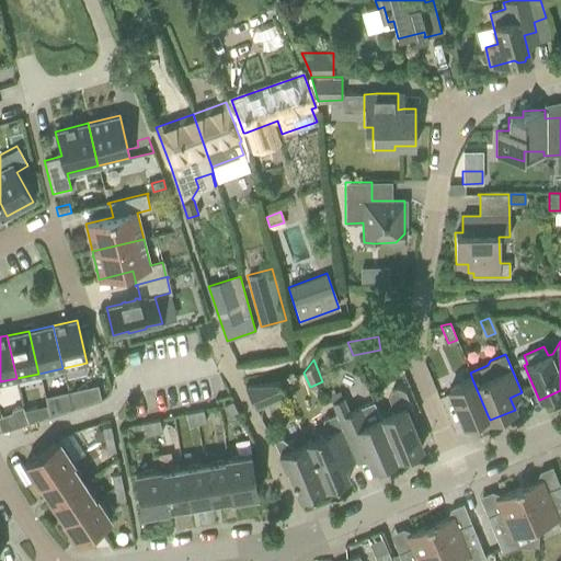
[(488,415),(472,379),(449,389),(465,425),(488,415)]
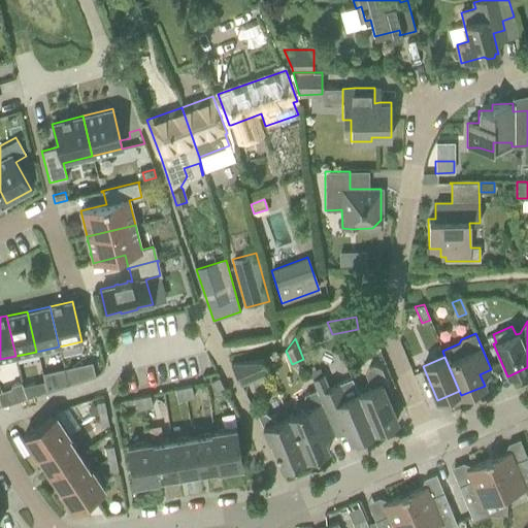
[(263,359),(230,364),(240,385),(269,372),(263,359)]
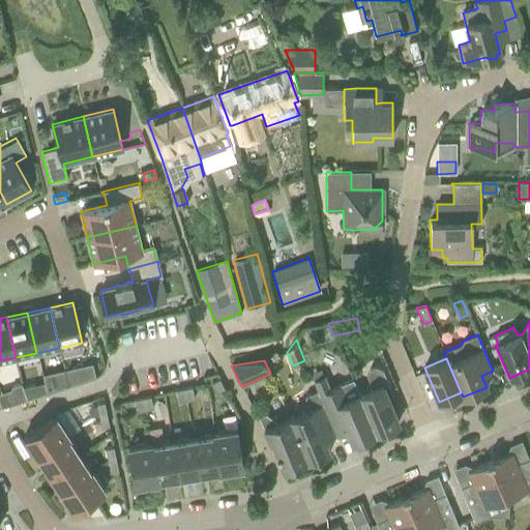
[(371,367),(366,376),(373,389),(359,395),(375,433),(399,423),(387,398),(390,389),(382,370),(374,366),(371,367)]
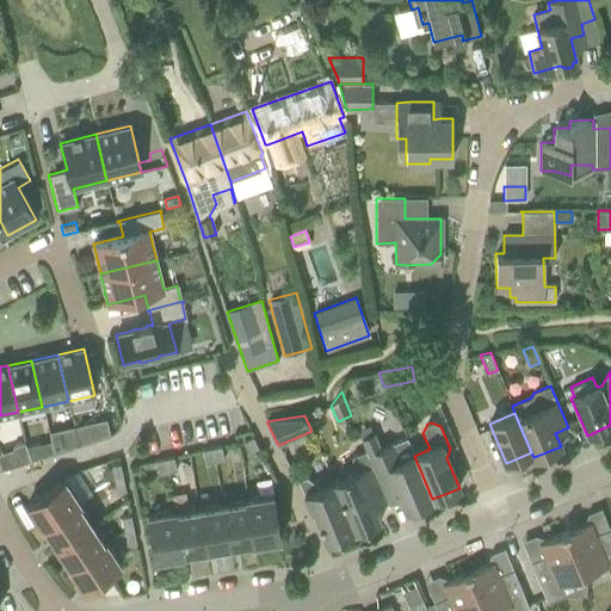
[(88,425),(74,429),(80,444),(82,444),(93,440),(88,425)]
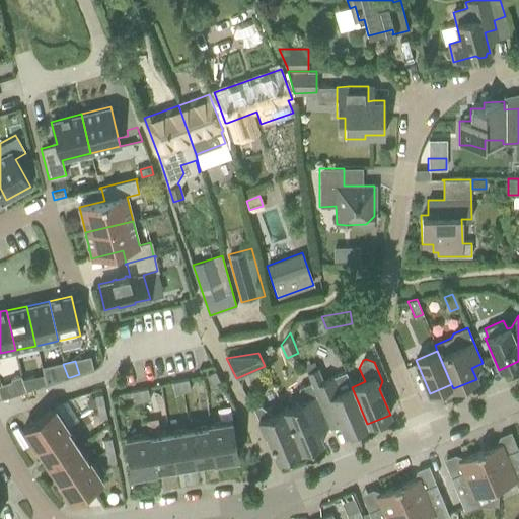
[(63,364),(56,365),(61,380),(68,378),(68,377),(63,364)]
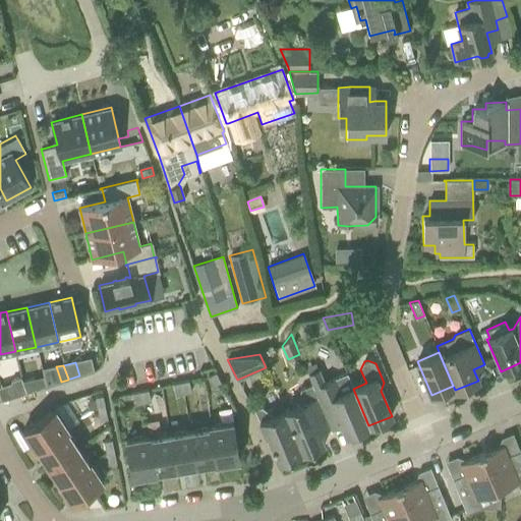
[(347,374),(325,384),(319,370),(308,374),(312,385),(325,414),(336,410),(346,436),(368,425),(353,389),(347,374)]
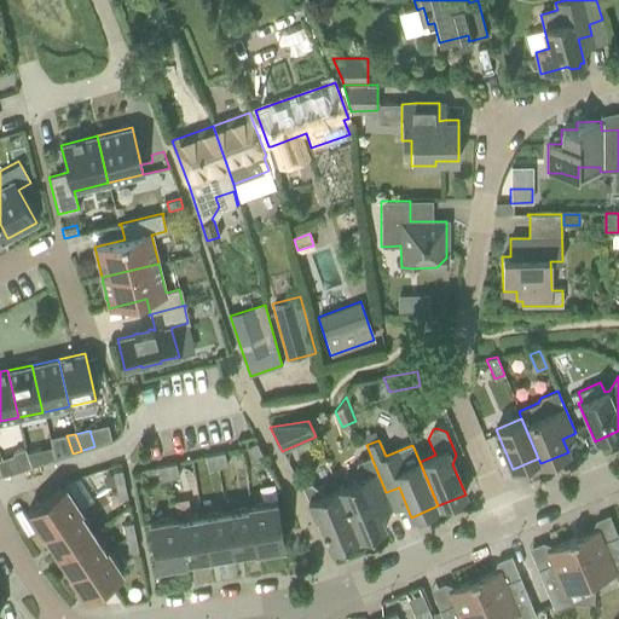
[(262,456),(256,443),(248,446),(254,460),(262,456)]
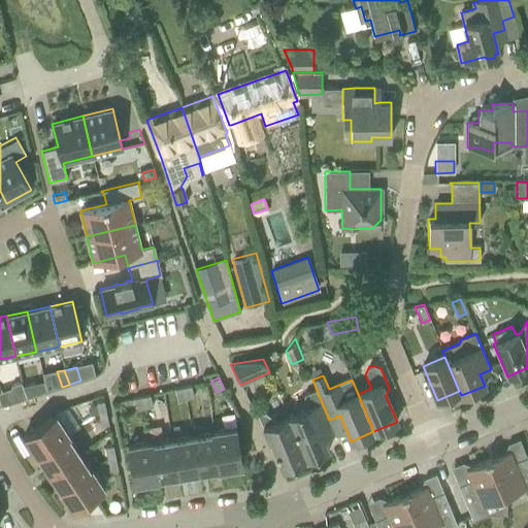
[(22,383),(11,386),(11,388),(17,401),(26,398),(22,383)]
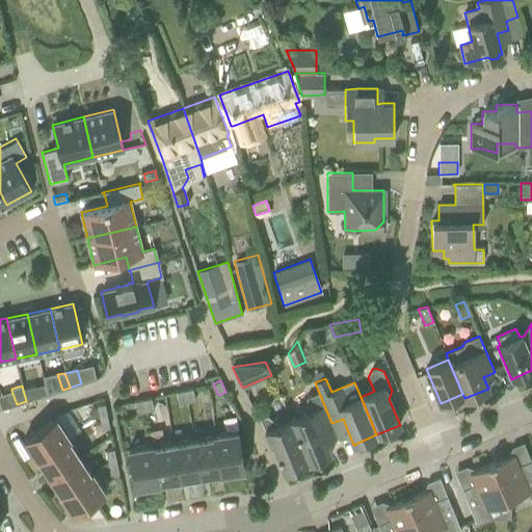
[(35,386),(23,389),(26,400),(37,397),(35,386)]
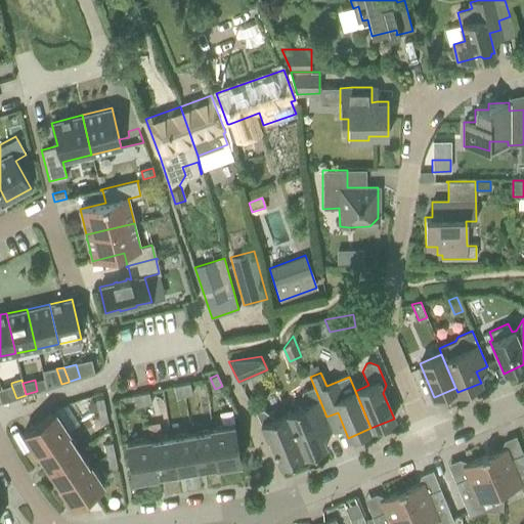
[(182,385),(184,396),(192,395),(189,383),(182,385)]
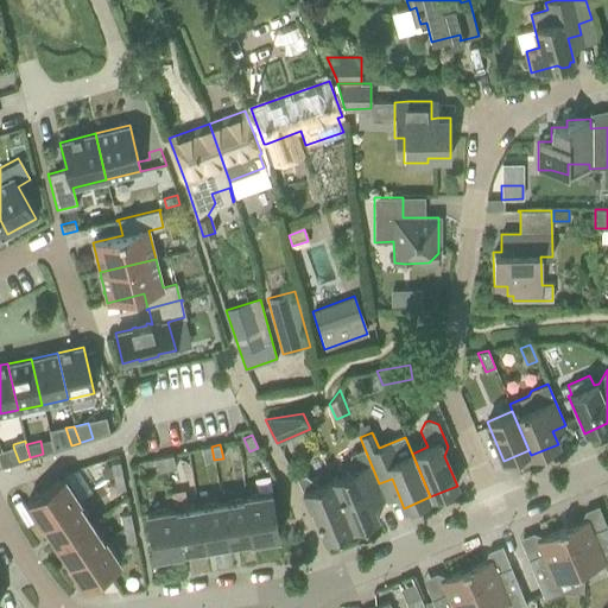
[(214,460),(211,447),(202,448),(206,462),(214,460)]
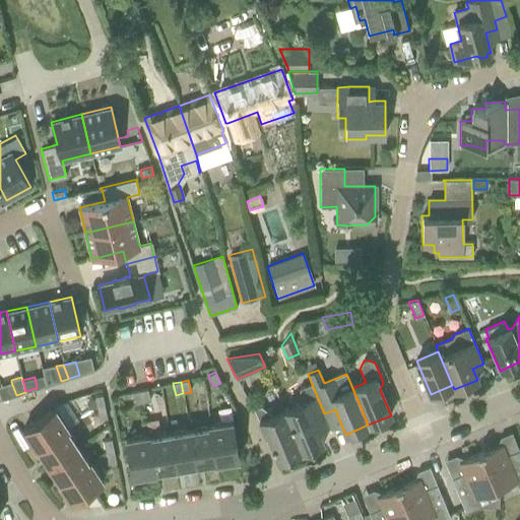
[(299,403),(282,410),(301,453),(323,444),(319,433),(330,428),(324,413),(312,384),(300,389),(299,403)]
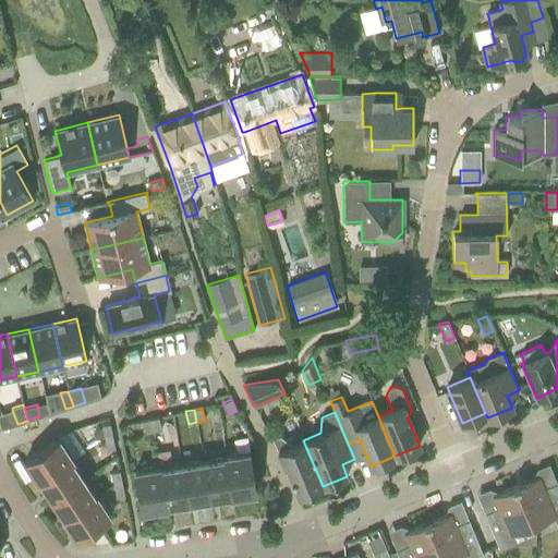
[(150,420),(153,432),(161,431),(158,417),(150,420)]
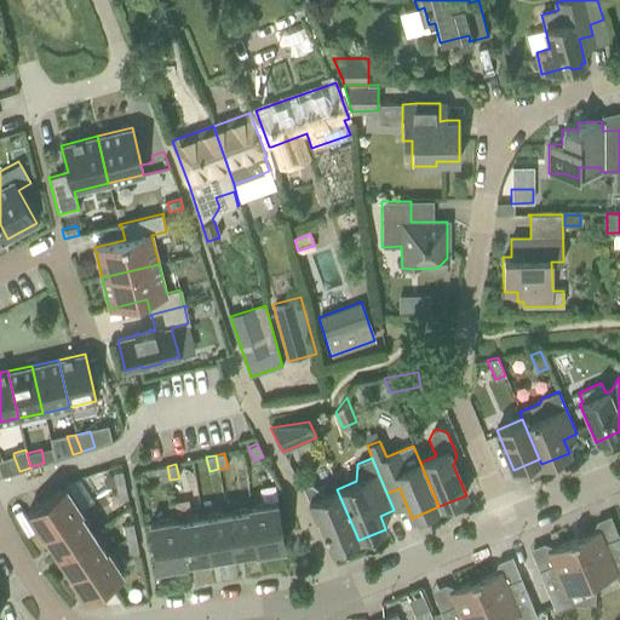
[(161,482),(170,480),(167,466),(158,468),(161,482)]
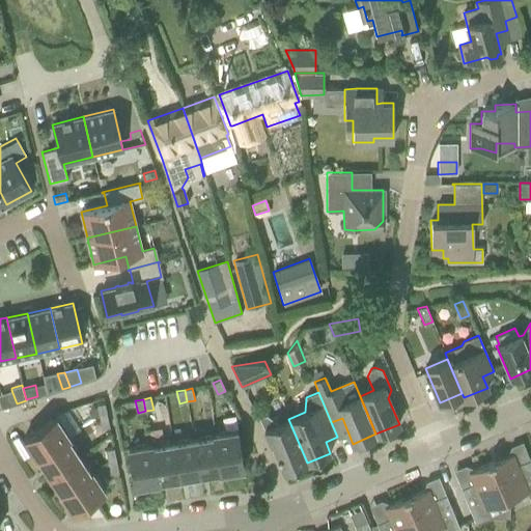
[(96,404),(99,417),(107,415),(105,403),(96,404)]
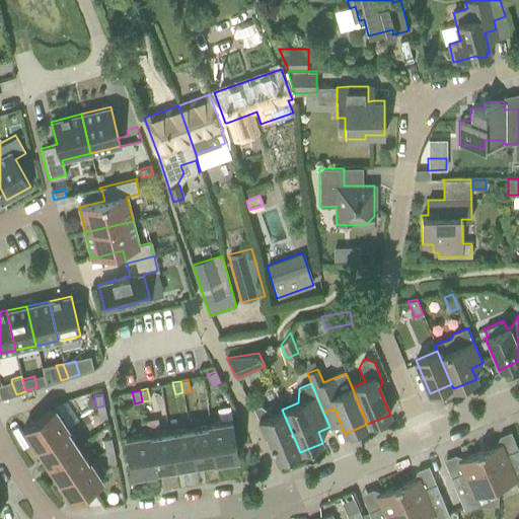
[(104,405),(96,408),(99,419),(106,418),(104,405)]
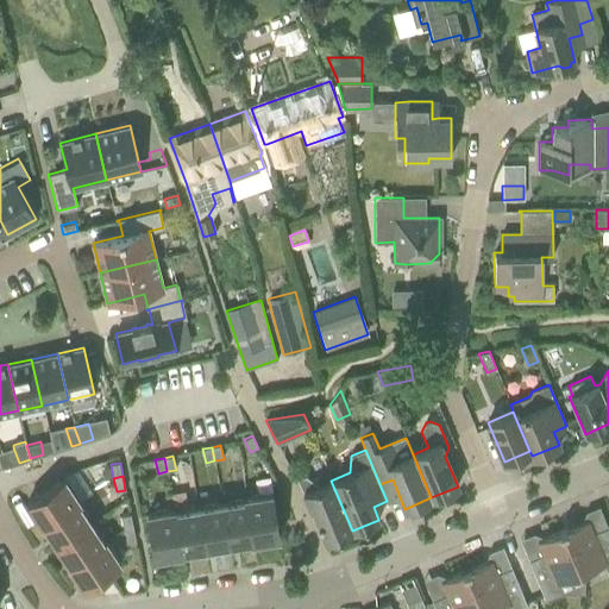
[(306,476),(297,479),(309,509),(309,510),(312,509),(319,526),(326,541),(330,540),(332,541),(340,538),(341,535),(352,531),(331,481),(318,485),(316,484),(307,477),(306,476)]
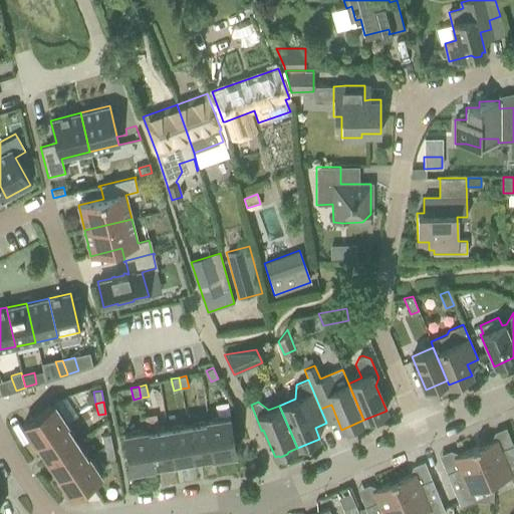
[(36,443),(67,423),(54,404),(22,425),(34,444),(36,443)]
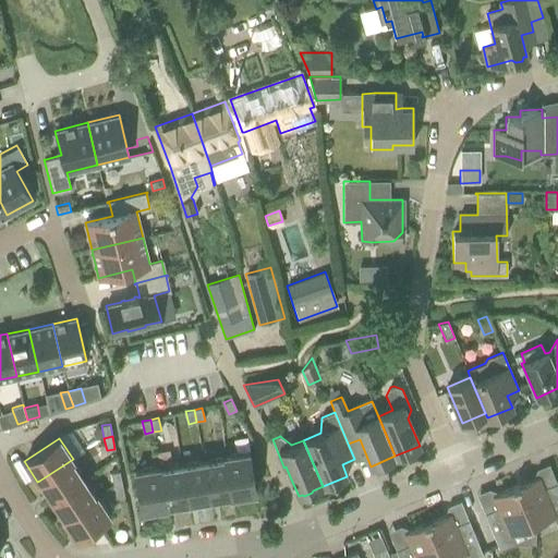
[(225,456),(231,497),(255,493),(249,452),(247,452),(225,456)]
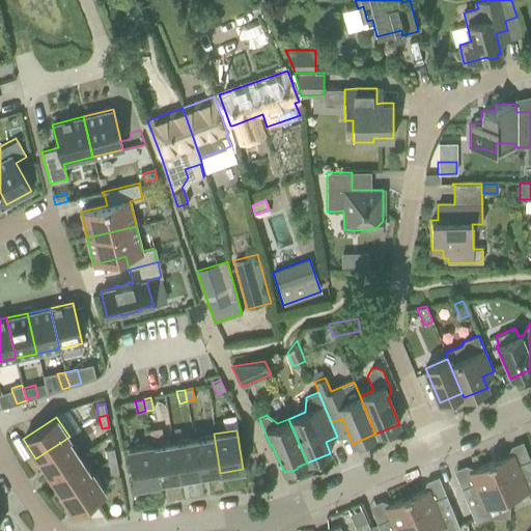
[(213,436),(194,439),(199,475),(219,471),(219,473),(220,473),(214,434),(213,434),(213,436)]
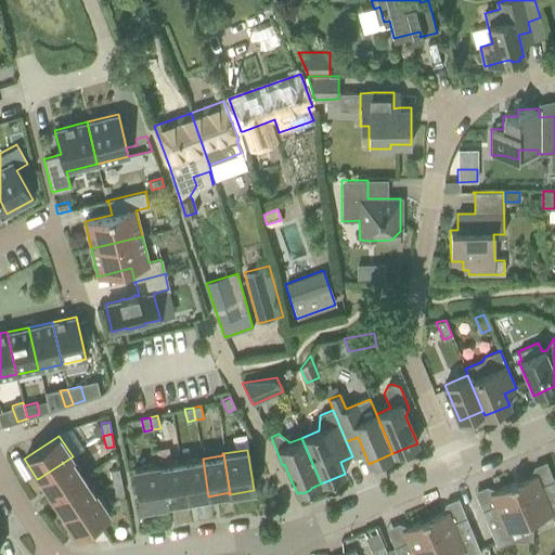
[(73,457),(73,456),(39,478),(51,495),(82,475),(72,459),(73,457)]
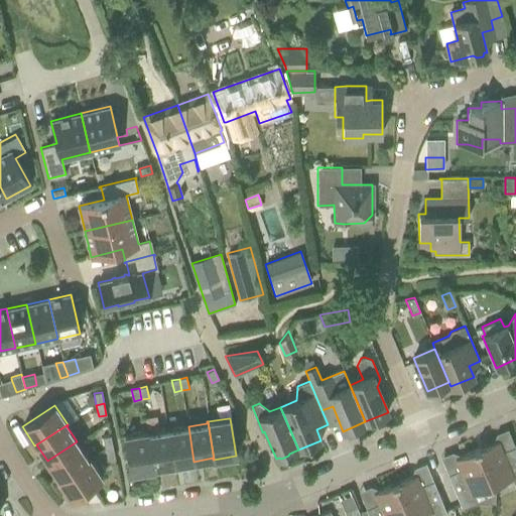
[(194,462),(188,426),(167,430),(172,465),(194,462)]
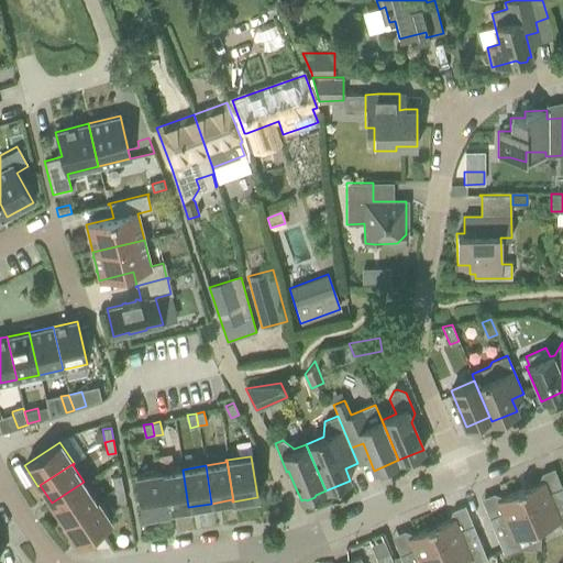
[(162,471),(161,471),(167,512),(168,512),(168,510),(188,507),(183,470),(162,473),(162,471)]
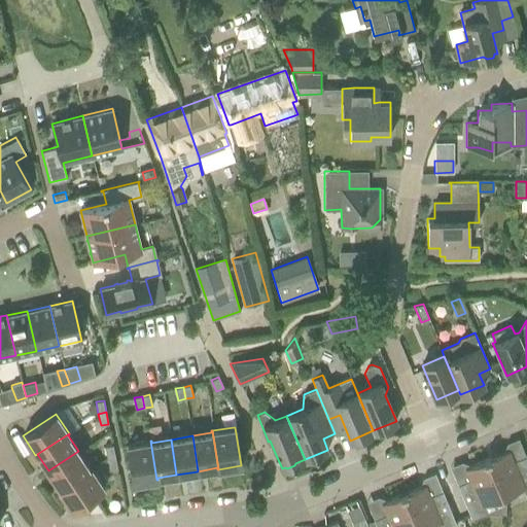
[(156,480),(150,441),(128,445),(134,484),(156,480)]
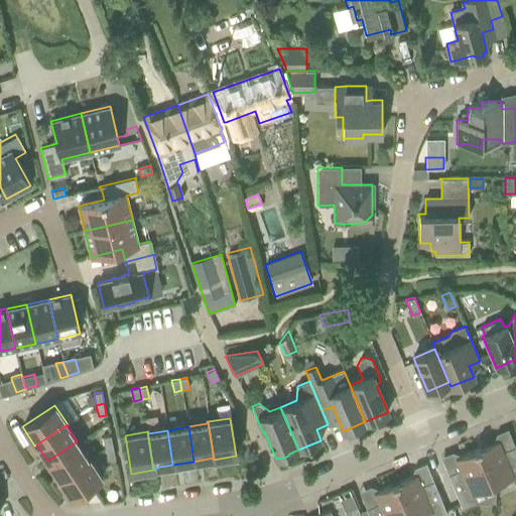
[(103,437),(105,448),(113,447),(110,435),(103,437)]
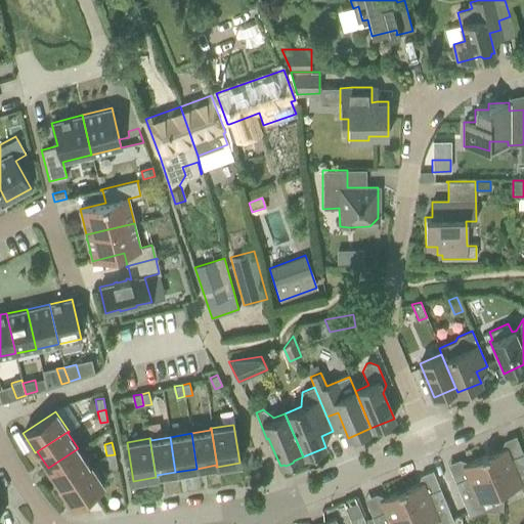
[(484,456),(499,493),(520,485),(523,493),(523,456),(523,453),(511,459),(507,447),(484,456)]
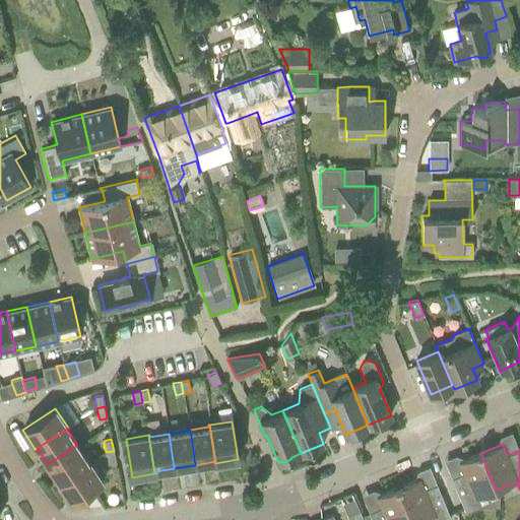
[(88,462),(77,445),(48,464),(59,481),(57,482),(58,483),(90,462),(89,461),(88,462)]
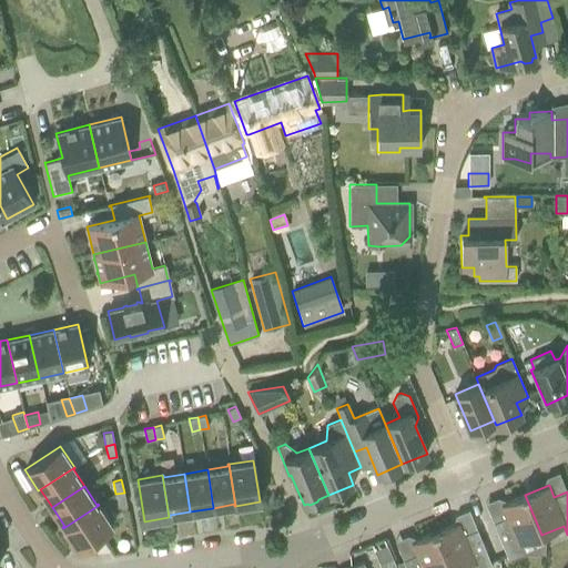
[(124,493),(115,494),(118,507),(127,505),(124,493)]
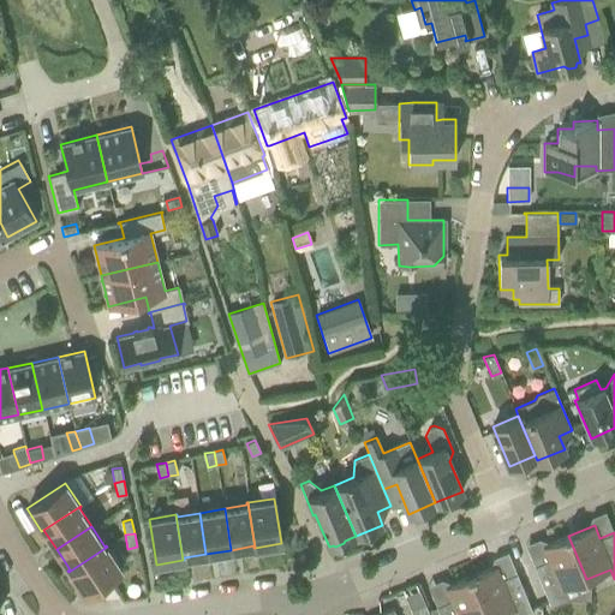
[(586,579),(568,536),(542,547),(548,560),(533,566),(550,605),(567,599),(562,590),(586,579)]
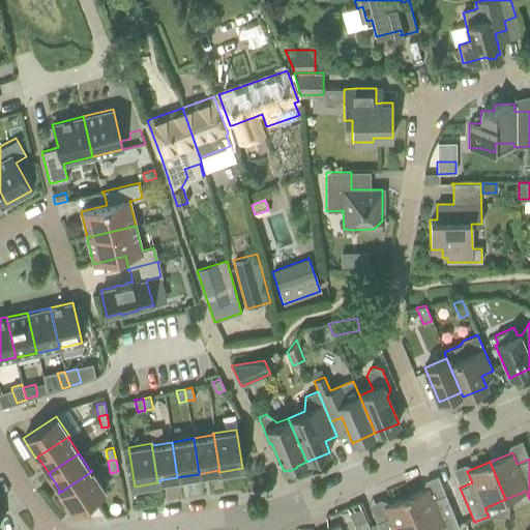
[(105,491),(92,471),(59,493),(71,512),(105,491)]
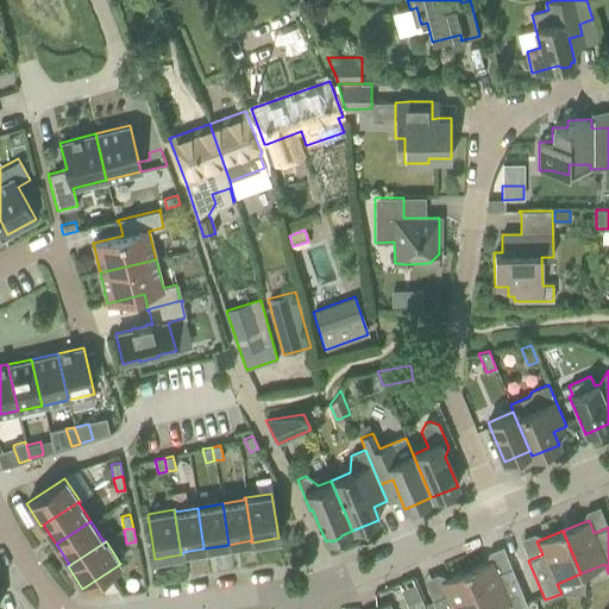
[(466,571),(482,608),(496,608),(508,604),(509,608),(522,608),(528,608),(512,567),(497,573),(491,560),(466,571)]
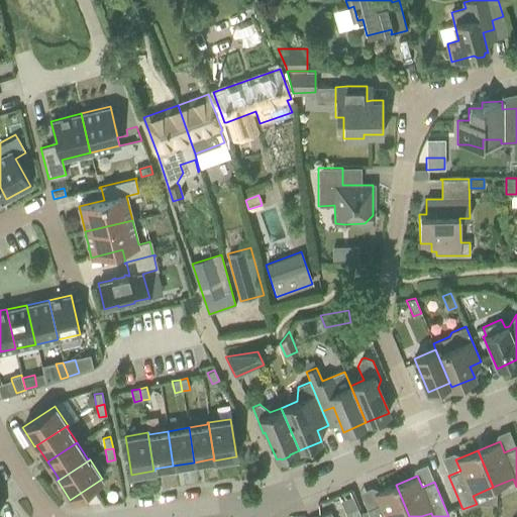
[(409,516),(396,485),(374,494),(379,505),(367,510),(370,516),(409,516)]
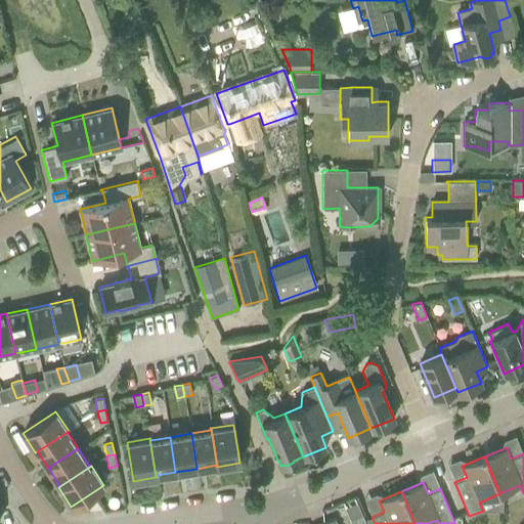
[(351,523),(365,523),(364,520),(361,514),(349,519),(351,523)]
